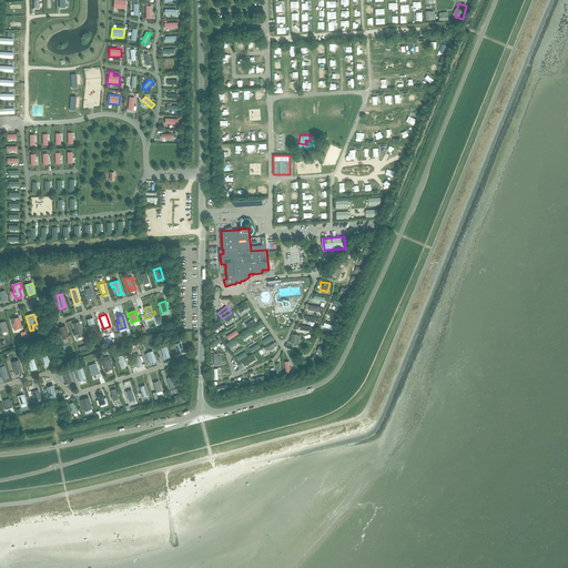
[(21,327),(19,318),(11,320),(14,330),(21,327)]
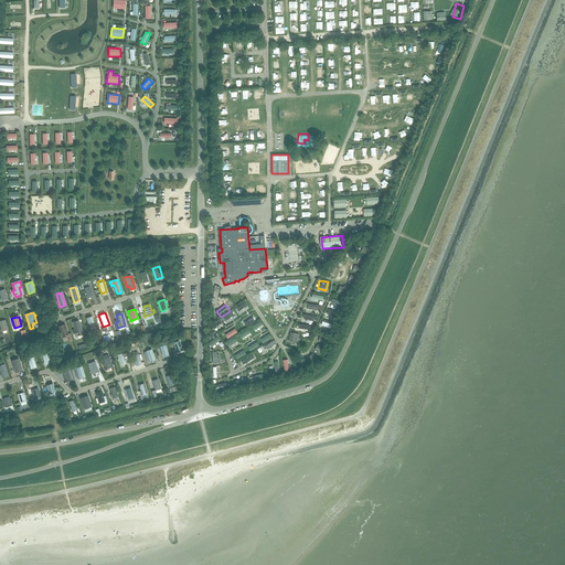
[(258,319),(249,323),(253,330),(262,326),(258,319)]
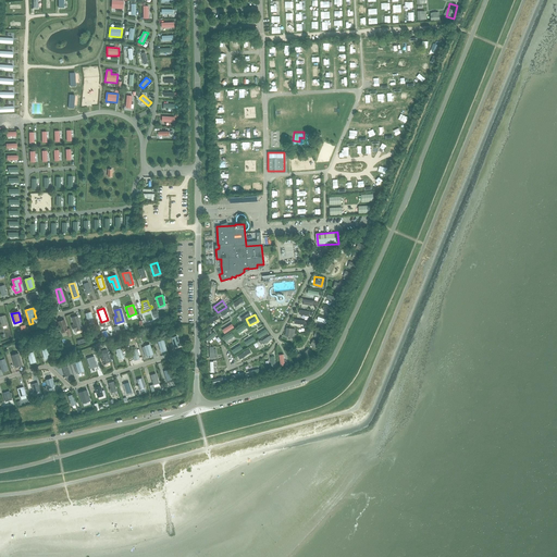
[(317,314),(316,318),(320,319),(319,324),(322,325),(323,321),(325,322),(326,317),(317,314)]
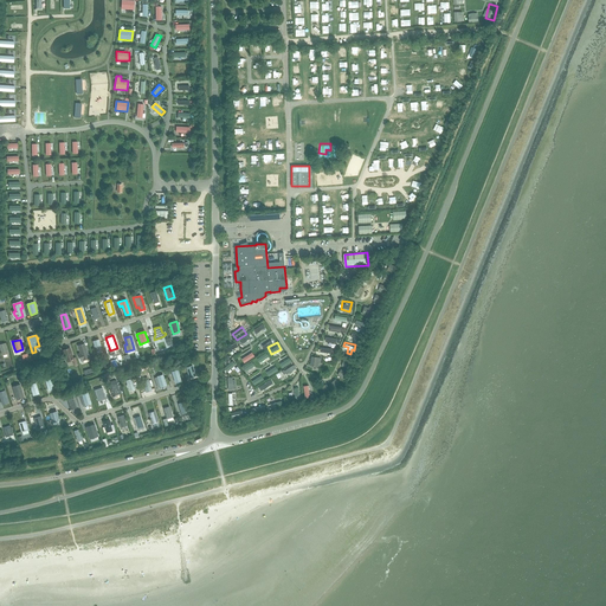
[(84,343),(78,346),(81,354),(78,354),(81,360),(83,360),(89,359),(84,343)]
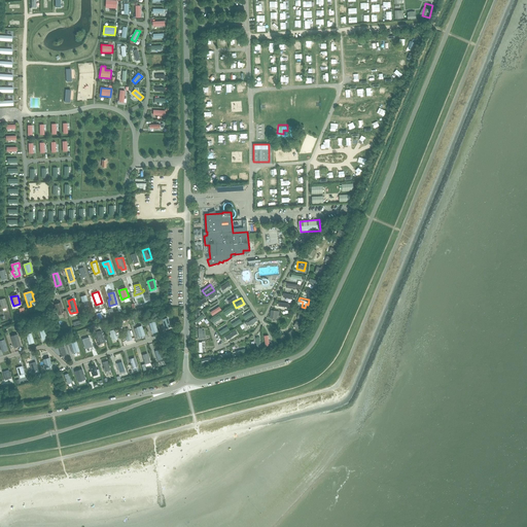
[(277,301),(276,305),(281,305),(281,311),(286,311),(287,306),(290,306),(290,301),(277,301)]
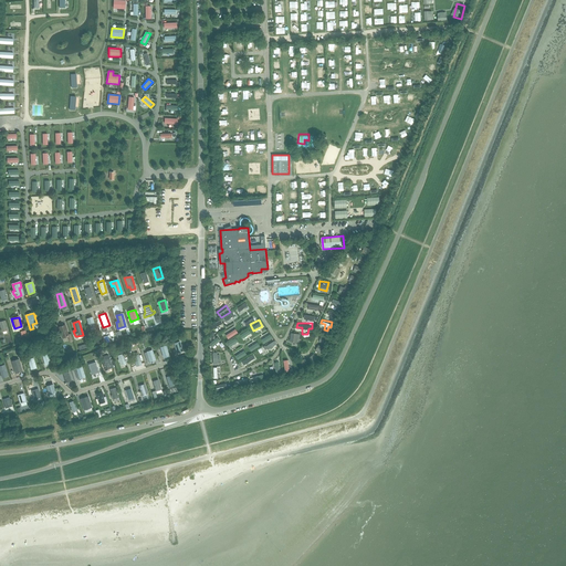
[(63,338),(69,336),(70,343),(73,342),(71,334),(69,335),(65,326),(60,327),(63,338)]
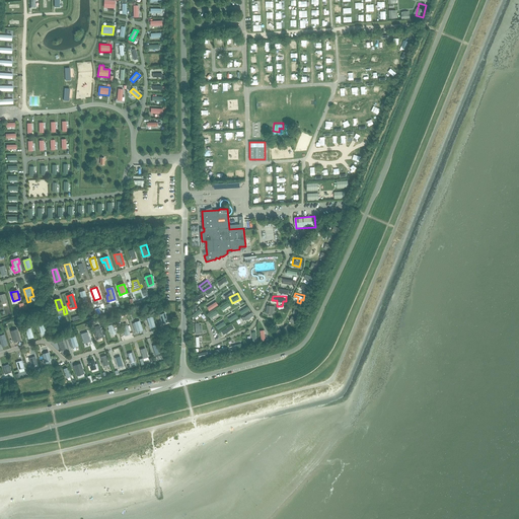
[(214,299),(206,305),(208,308),(217,302),(214,299)]
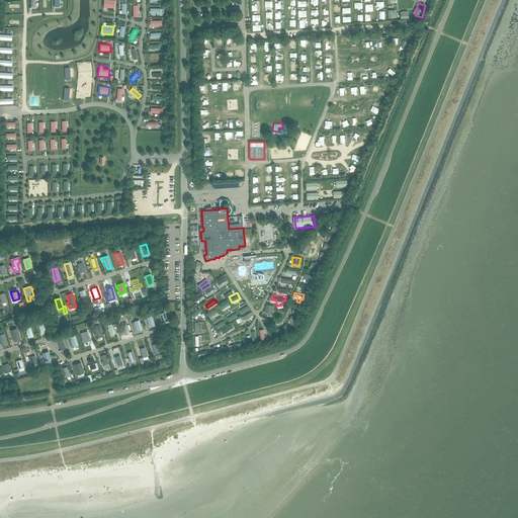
[(218,305),(221,310),(229,305),(226,299),(218,305)]
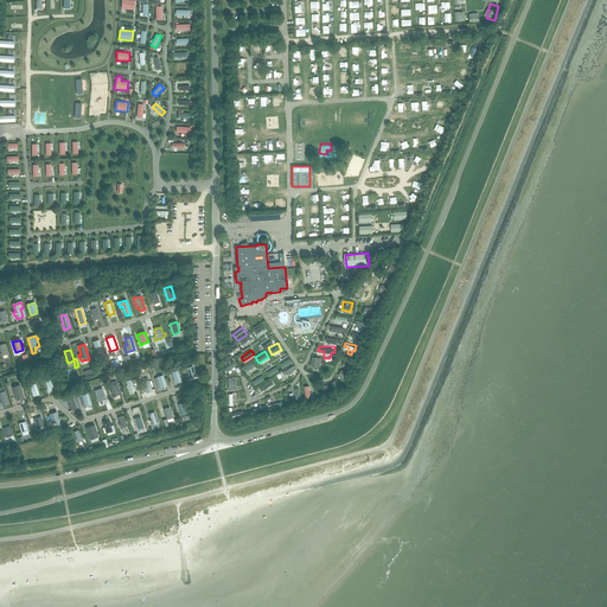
[(281,366),(289,359),(287,356),(278,363),(281,366)]
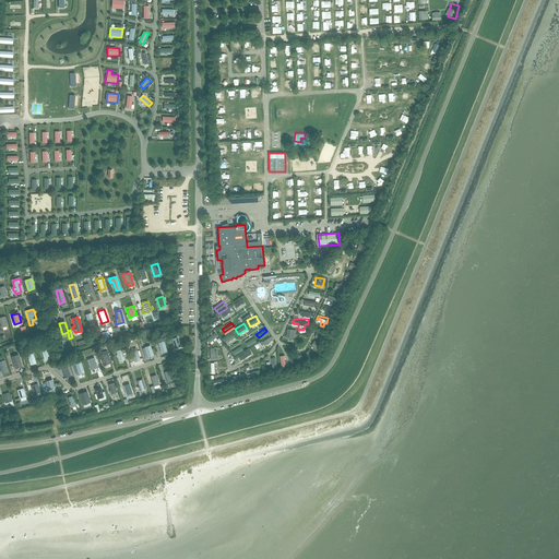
[(213,331),(205,337),(209,341),(215,334),(213,331)]
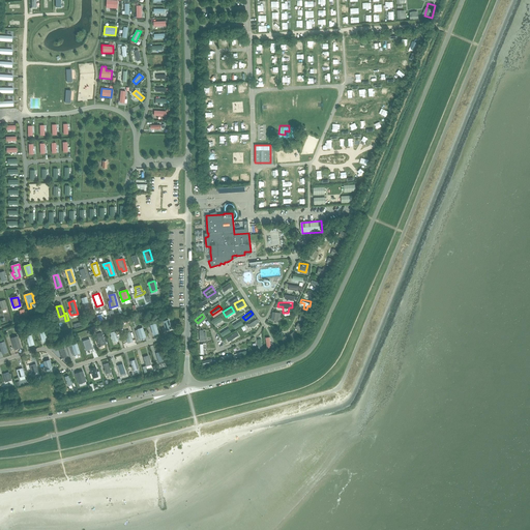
[(218,315),(211,320),(214,324),(222,319),(218,315)]
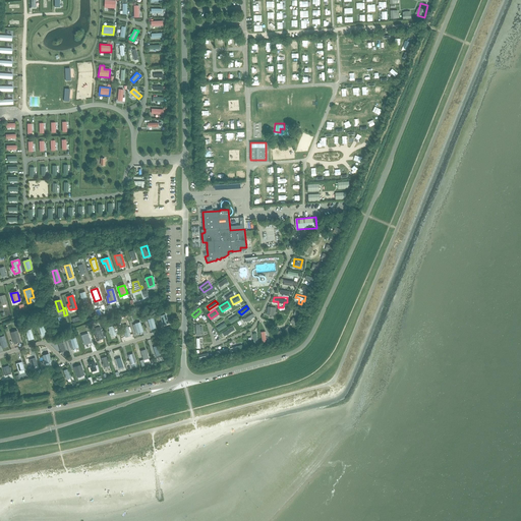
[(227,319),(230,322),(237,315),(234,312),(227,319)]
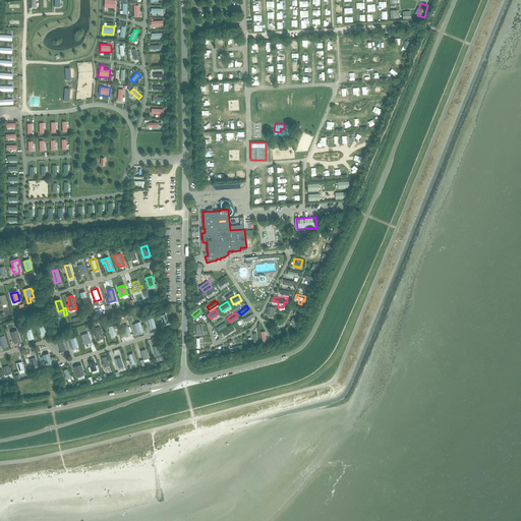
[(135,334),(142,332),(140,323),(133,325),(135,334)]
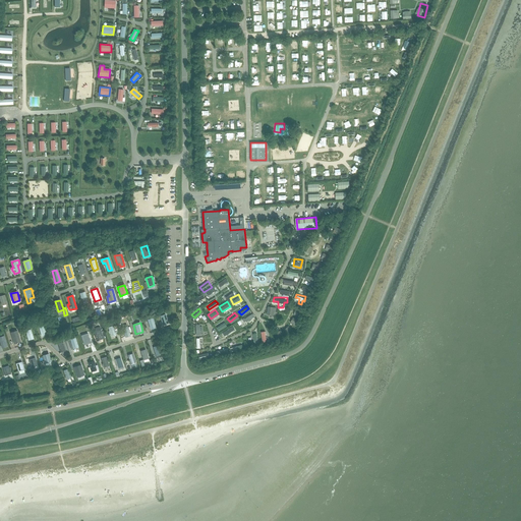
[(223,334),(233,328),(231,324),(221,331),(223,334)]
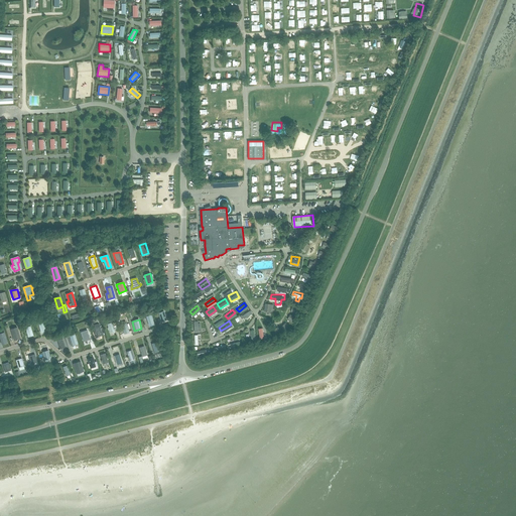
[(38,325),(41,333),(47,331),(45,323),(40,324),(38,325)]
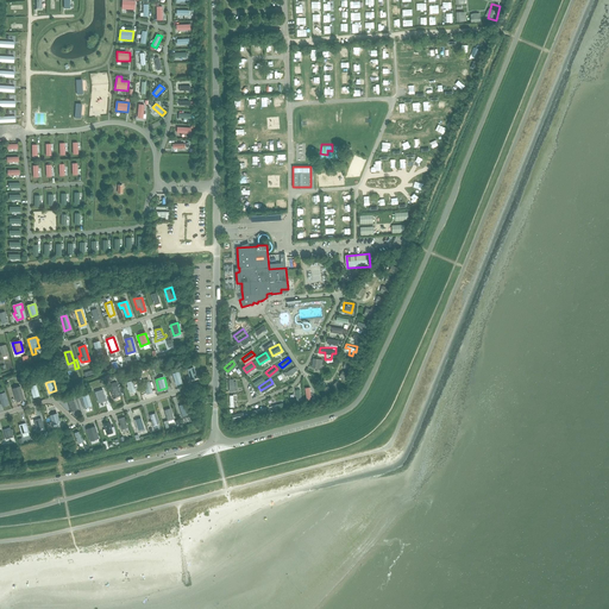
[(110,388),(113,399),(117,397),(121,396),(118,385),(117,382),(111,384),(112,388),(110,388)]
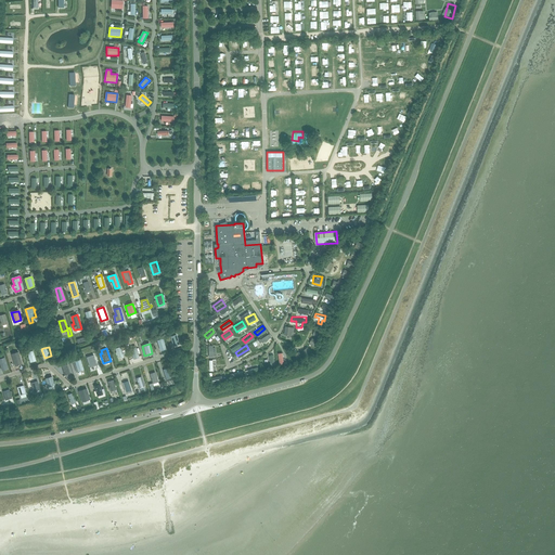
[(15,366),(22,364),(18,352),(12,355),(15,366)]
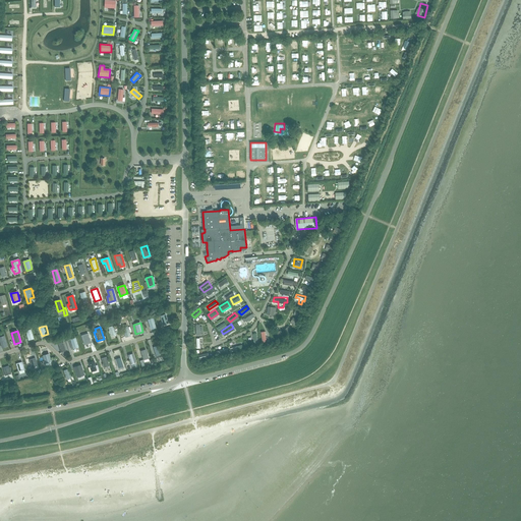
[(88,333),(81,335),(84,345),(91,343),(88,333)]
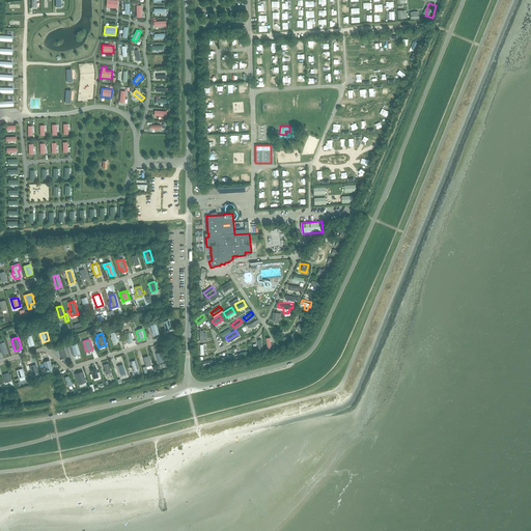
[(77,344),(70,346),(73,356),(80,354),(77,344)]
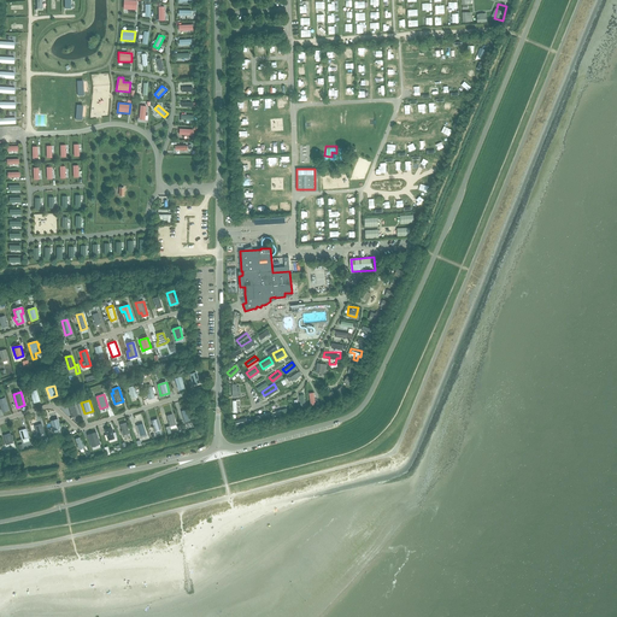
[(189,416),(187,410),(181,411),(186,424),(192,422),(191,417),(189,416)]
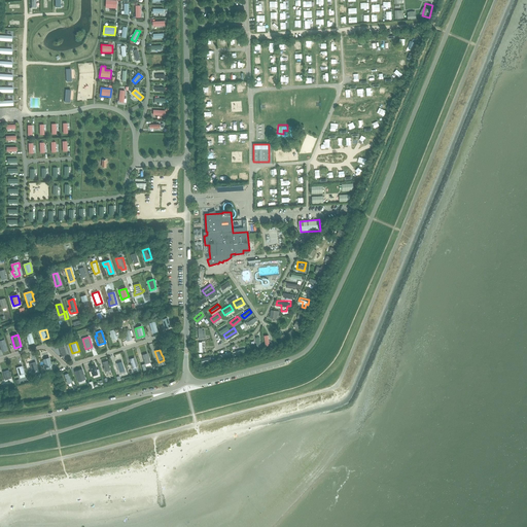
[(150,364),(147,354),(142,355),(146,366),(150,364)]
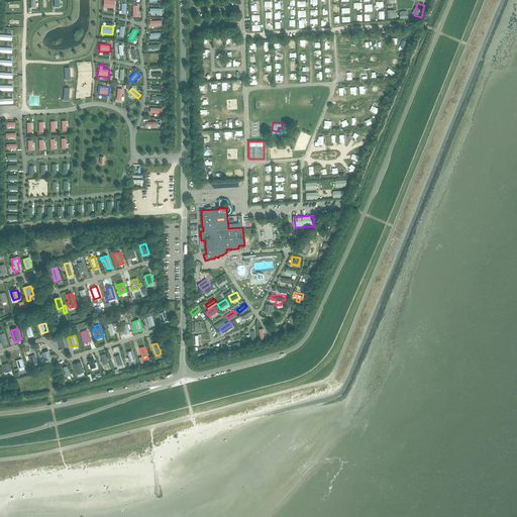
[(45,360),(45,363),(50,362),(49,359),(50,358),(48,351),(42,352),(44,360),(45,360)]
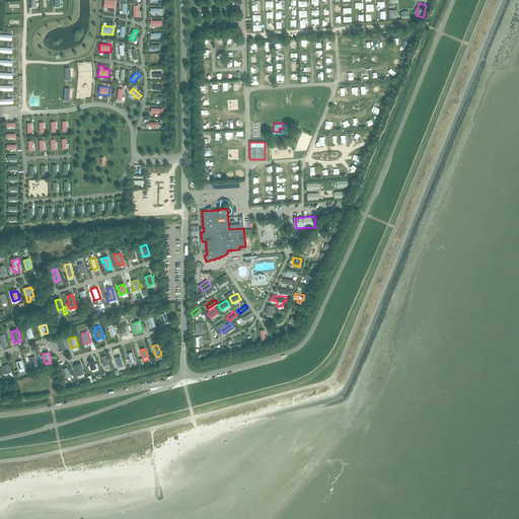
[(34,357),(28,359),(31,366),(36,365),(34,357)]
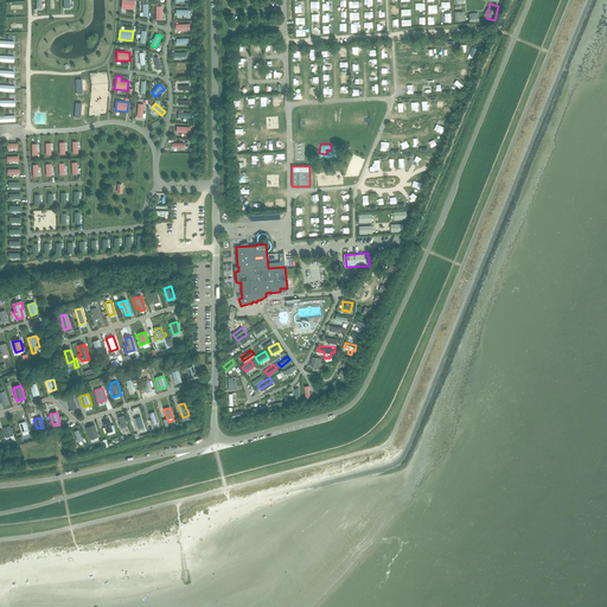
[(109,421),(103,422),(104,428),(103,428),(104,434),(107,433),(115,430),(114,426),(112,426),(109,421)]
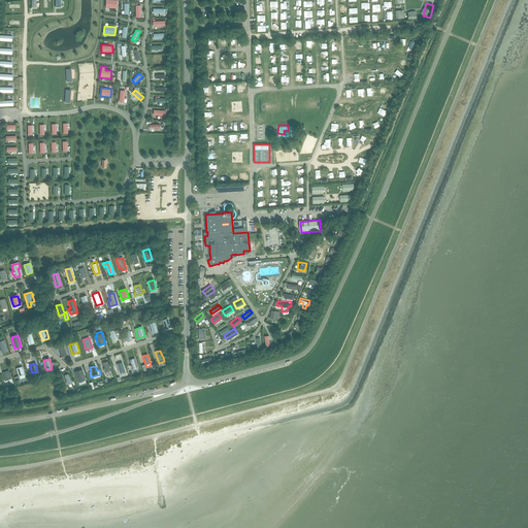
[(25,374),(23,367),(17,368),(19,376),(20,376),(20,378),(25,377),(24,375),(25,374)]
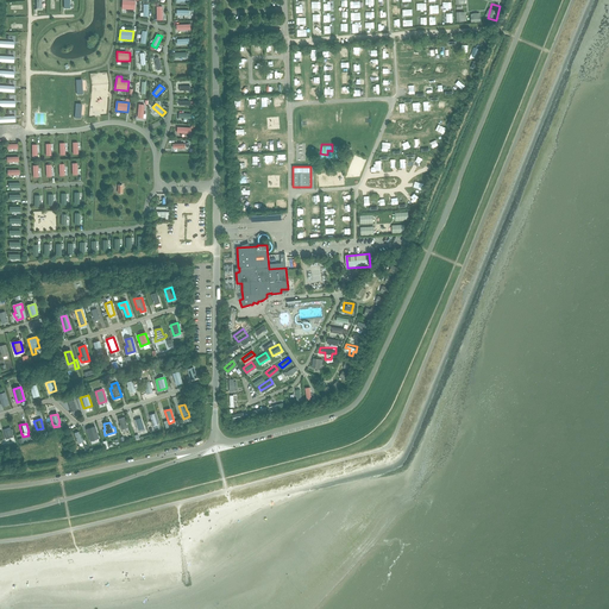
[(87,429),(90,441),(99,439),(95,427),(87,429)]
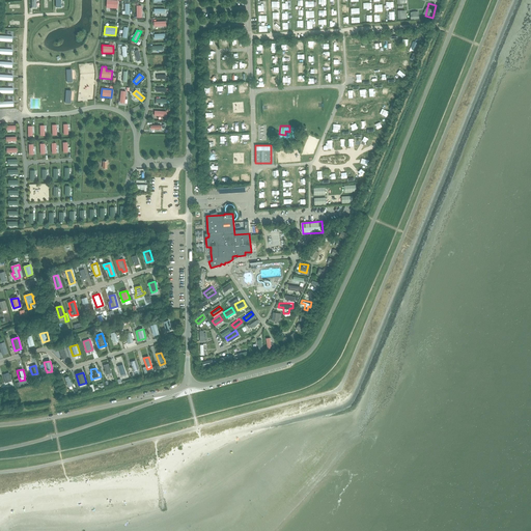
[(8,373),(2,374),(5,383),(11,381),(8,373)]
